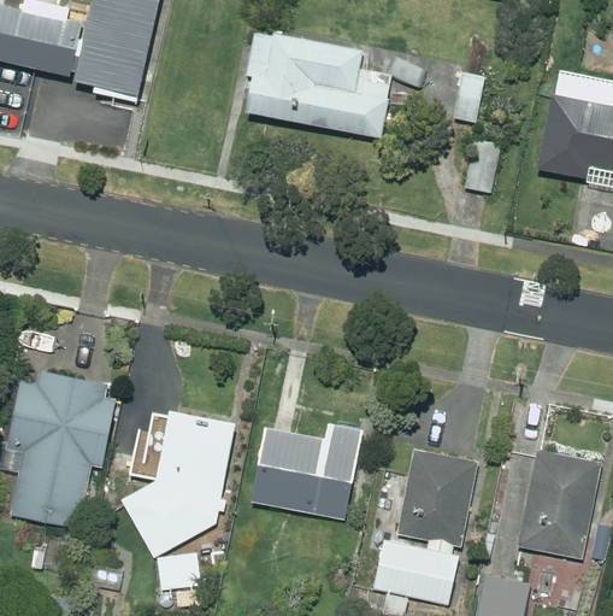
[(23,15),(0,9),(0,64),(75,82),(74,87),(93,92),(135,101),(158,0),(92,0),(88,17),(25,4),(23,15)]
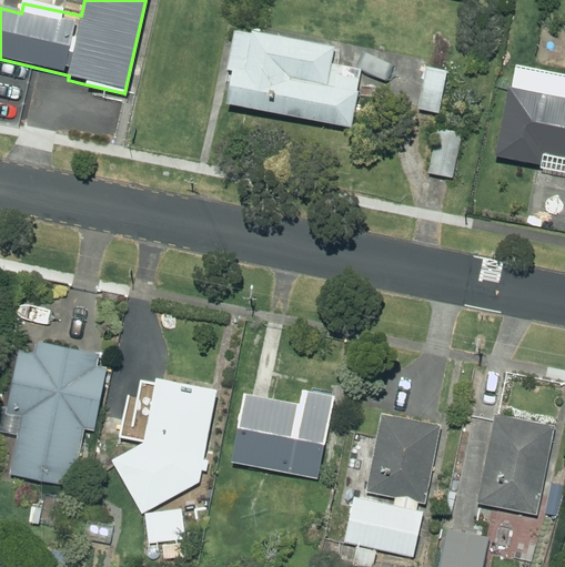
[(222,102),(351,127),(361,69),(331,63),(334,48),(236,30),(222,102)]
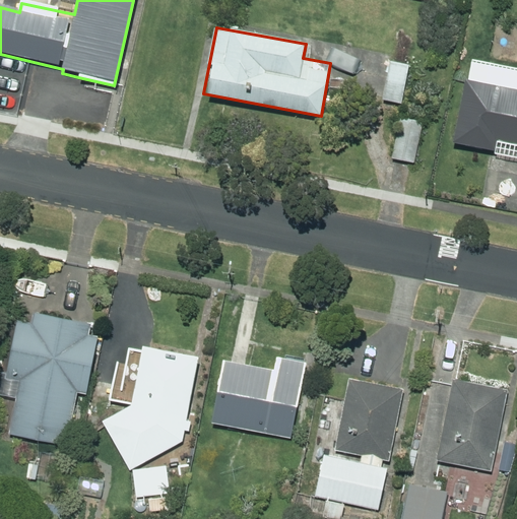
[(391,61),(384,100),(402,103),(408,64),(391,61)]
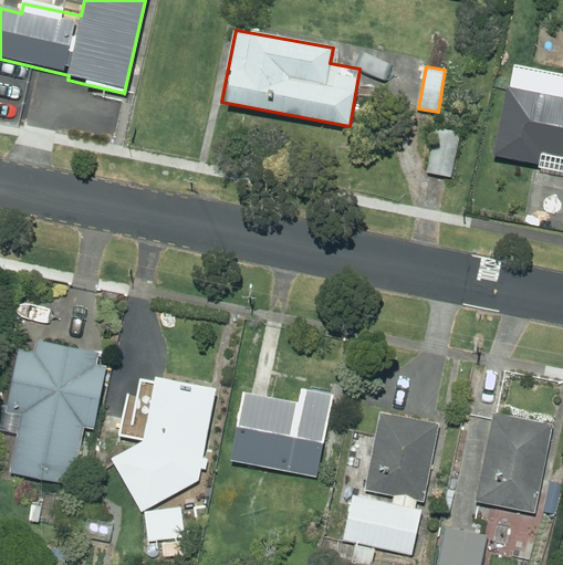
[(562,96),(504,86),(491,154),(539,163),(542,153),(562,156),(562,96)]
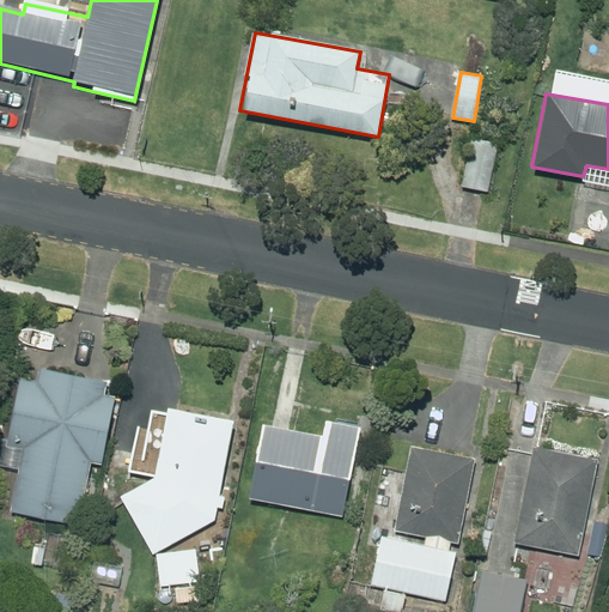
[(473,138),(463,186),(489,192),(499,144),(473,138)]
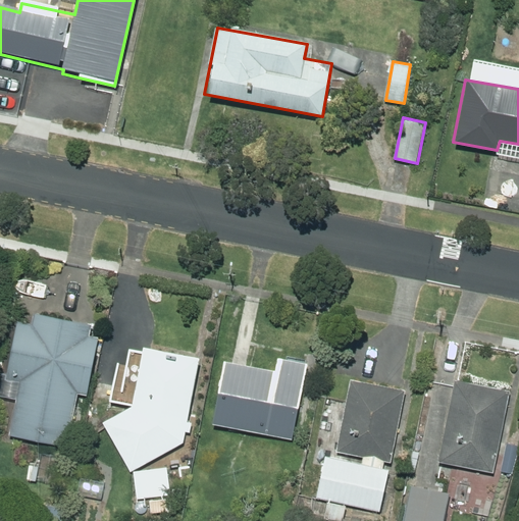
[(7,380),(20,382),(10,434),(67,446),(76,393),(86,395),(96,340),(86,337),(88,325),(35,316),(33,327),(17,325),(7,380)]
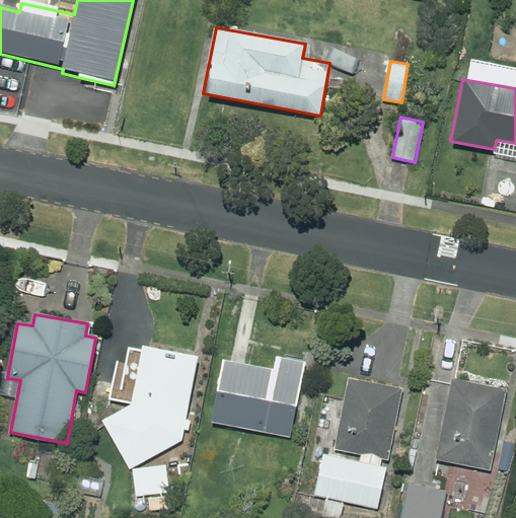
[(131,404),(102,421),(130,468),(180,440),(196,356),(141,346),(131,404)]
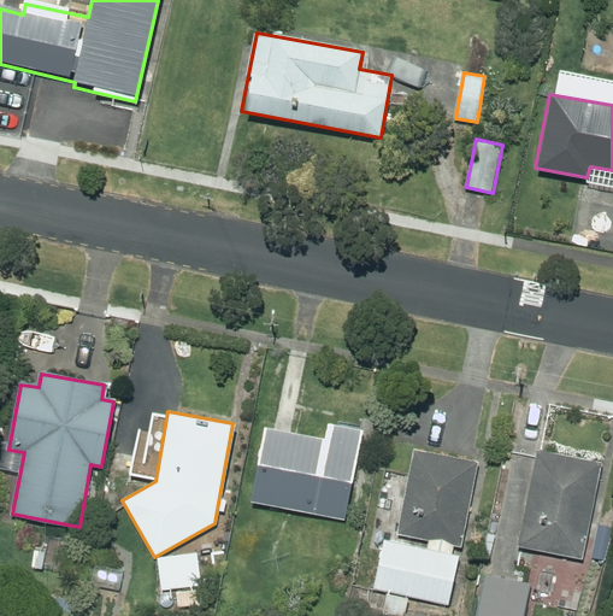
[(263,428),(249,500),(346,518),(363,429),(326,423),(324,439),(263,428)]
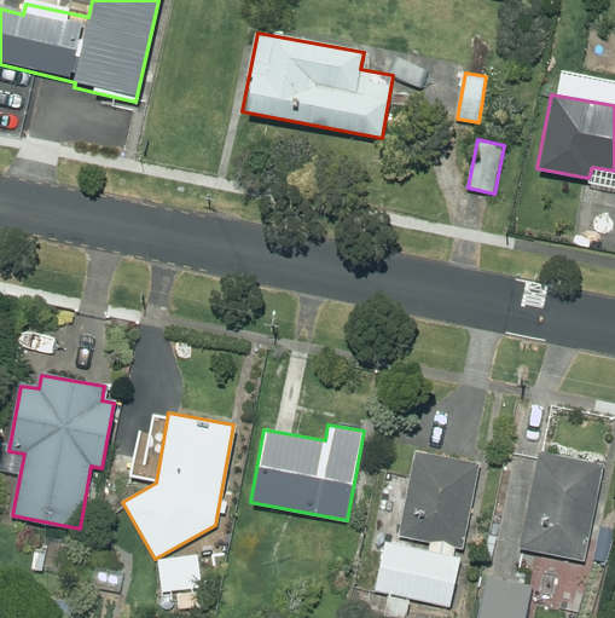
[(450,607),(459,558),(454,556),(456,547),(463,548),(479,462),(416,450),(400,536),(431,542),(429,553),(384,543),(375,591),(389,594),(386,613),(375,611),(373,617),(408,617),(412,600),(450,607)]
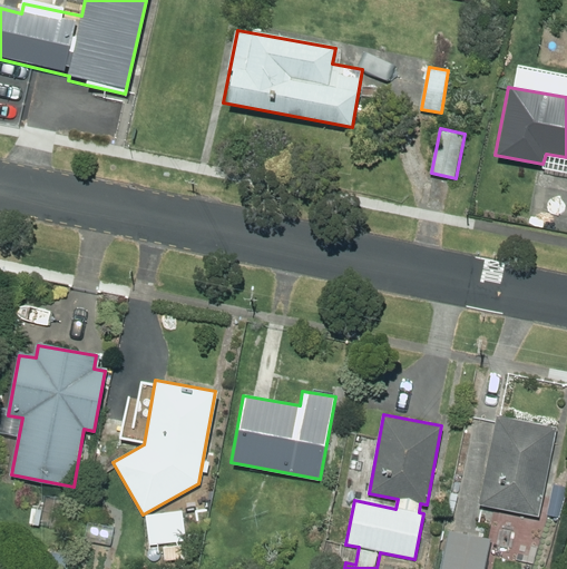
[(480,503),(514,510),(511,519),(522,521),(524,512),(538,514),(556,427),(498,414),(480,503)]
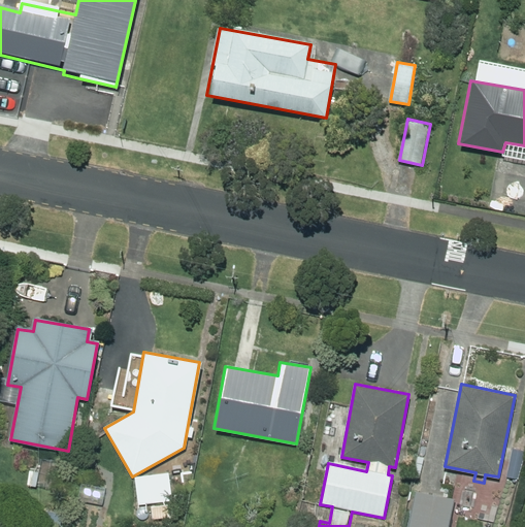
[(416,492),(407,526),(449,526),(455,499),(416,492)]
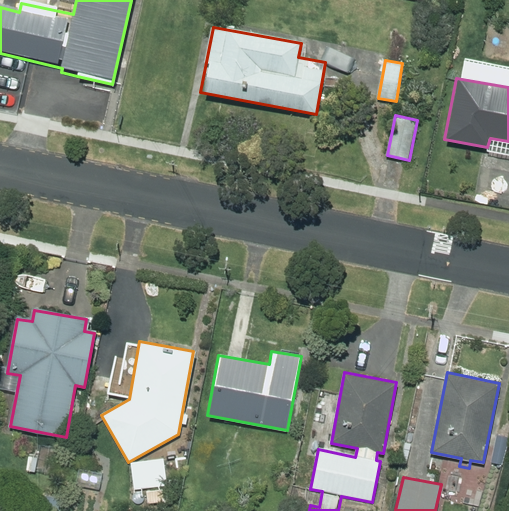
All buildings are outlined.
